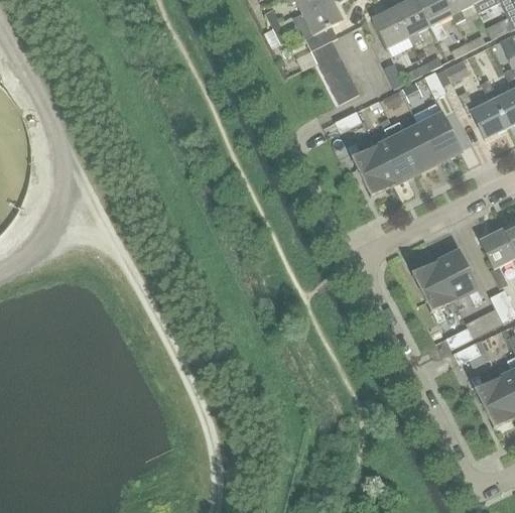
[(332,0),(288,0),(291,5),(296,2),(302,14),(332,0)]
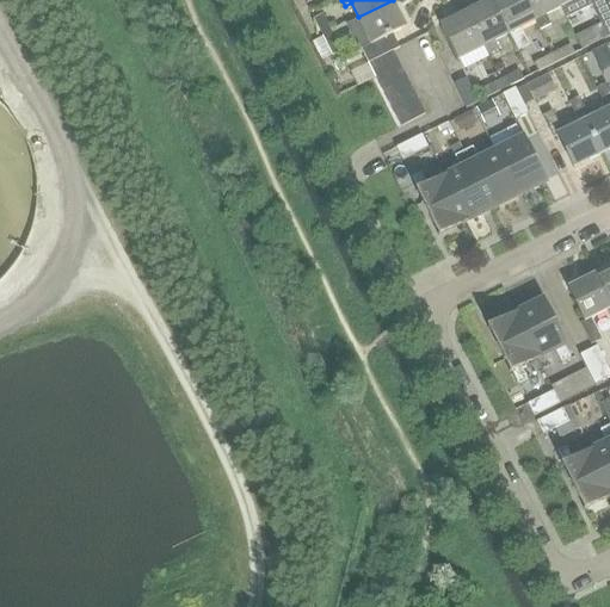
[(400,45),(393,32),(406,25),(393,0),(358,17),(358,18),(351,22),(363,45),(362,47),(368,60),(369,60),(393,48),(394,49),(400,45)]
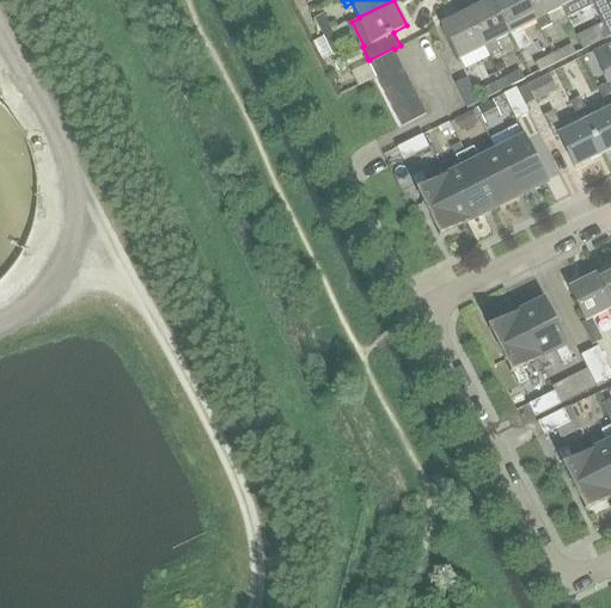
[(511,31),(495,0),(487,0),(469,10),(486,44),(490,53),(501,47),(498,38),(511,31)]
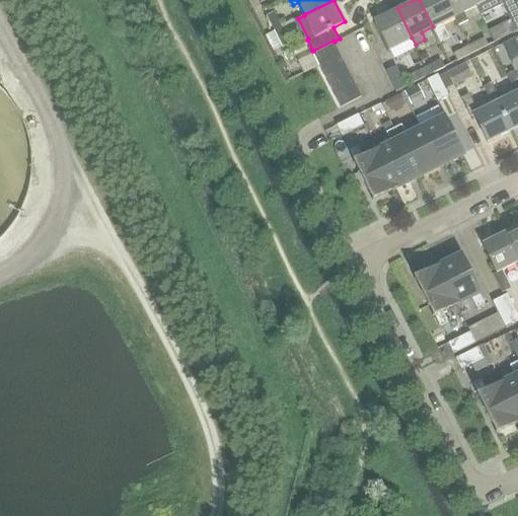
[(455,15),(447,0),(420,0),(433,26),(440,41),(450,35),(443,21),(455,15)]
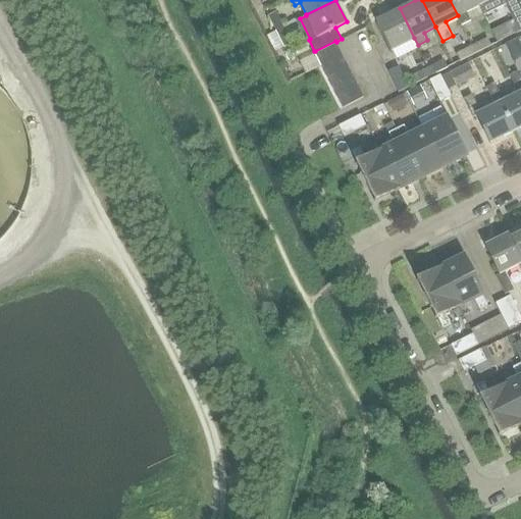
[(479,4),(477,0),(450,0),(458,15),(461,23),(470,18),(467,11),(479,4)]
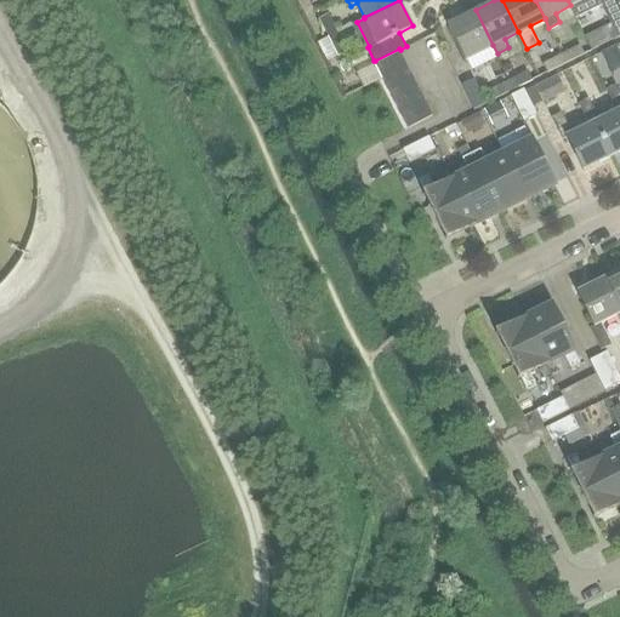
[(601,0),(618,34),(619,33),(619,5),(618,3),(619,3),(619,0),(568,0),(570,5),(580,0),(601,0)]
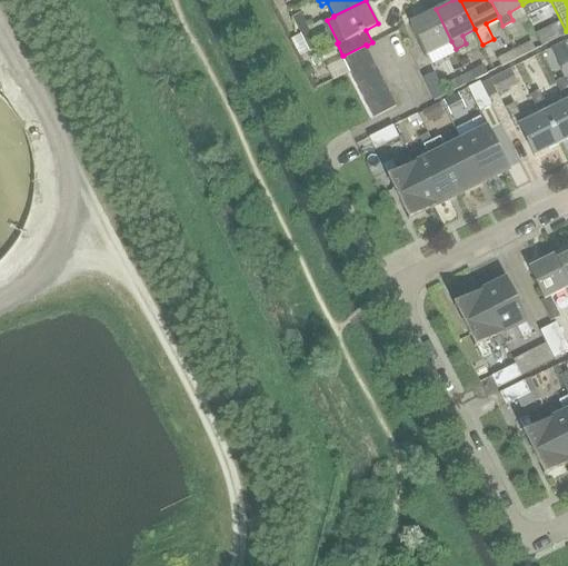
[(451,41),(436,9),(410,22),(427,53),(451,41)]
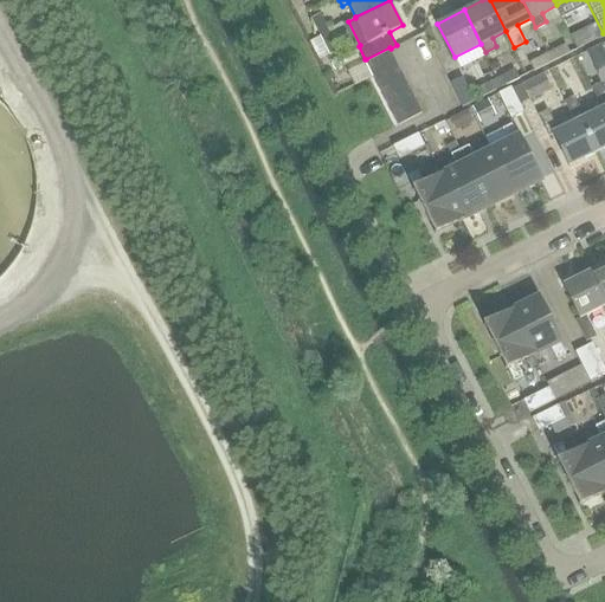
[(322,13),(313,17),(322,36),(330,31),(322,13)]
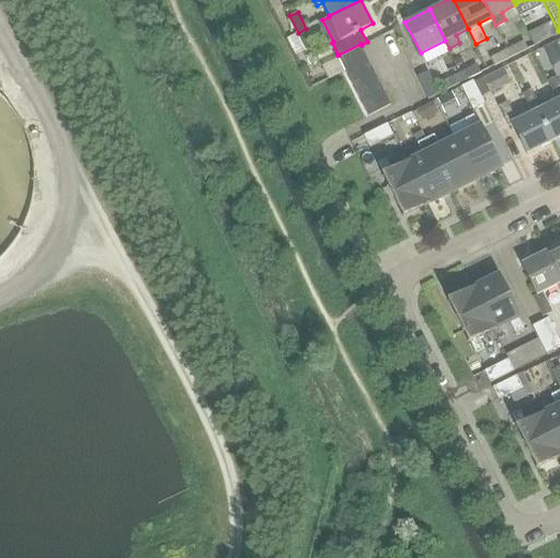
[(306,29),(298,33),(306,49),(315,45),(306,29)]
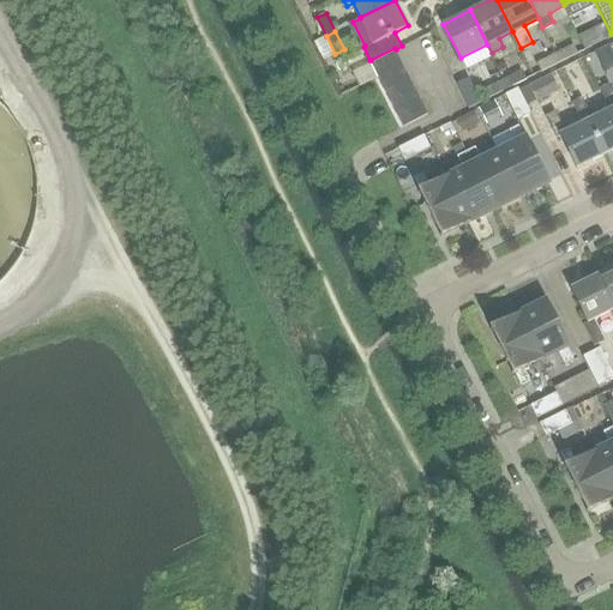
[(577,48),(574,40),(554,49),(559,58),(577,48)]
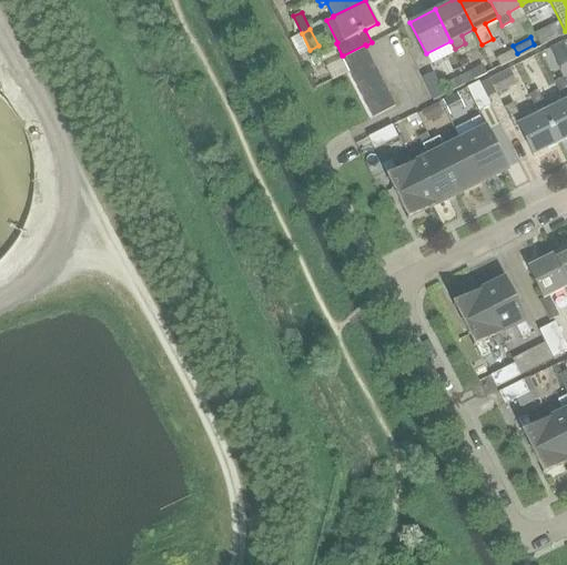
[(558,61),(566,57),(566,46),(564,40),(552,46),(558,61)]
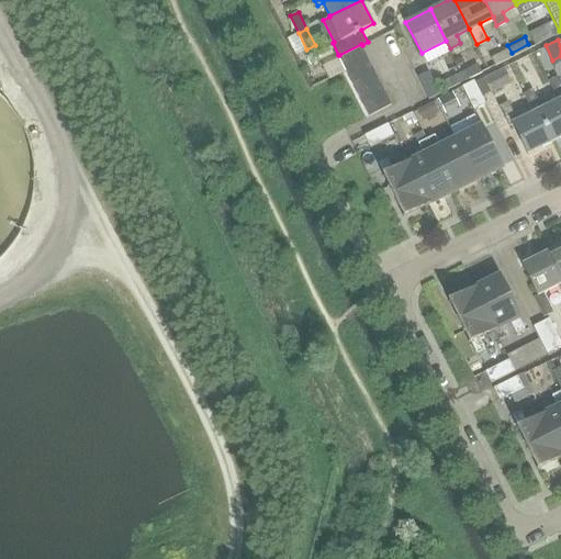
[(362,45),(361,44),(339,55),(345,67),(368,56),(362,45)]
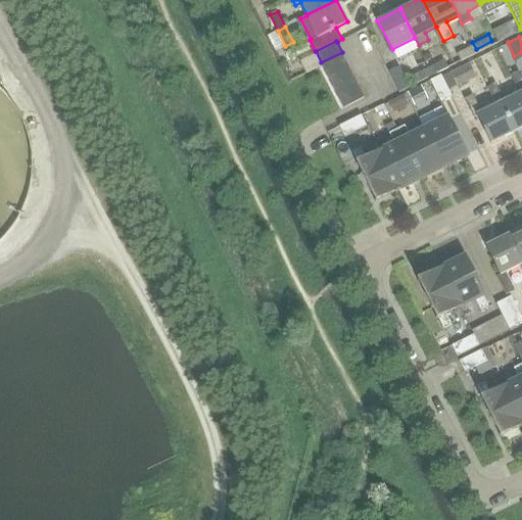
[(476,49),(472,42),(457,50),(460,57),(476,49)]
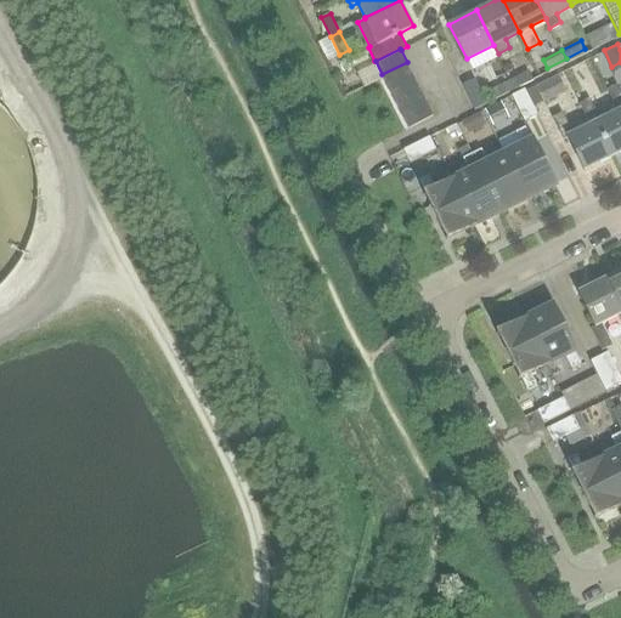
[(413,75),(407,62),(382,74),(389,88),(413,75)]
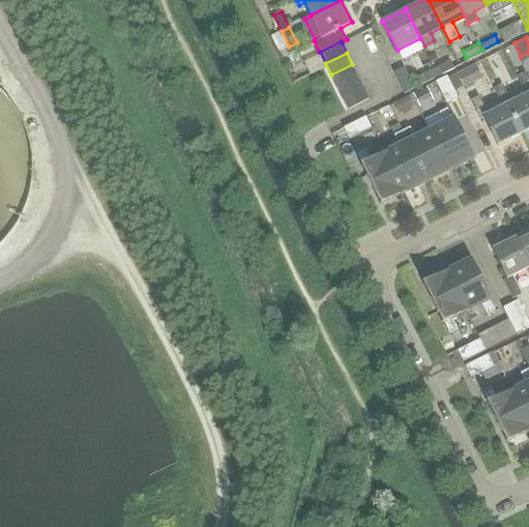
[(435,65),(439,72),(454,64),(450,57),(435,65)]
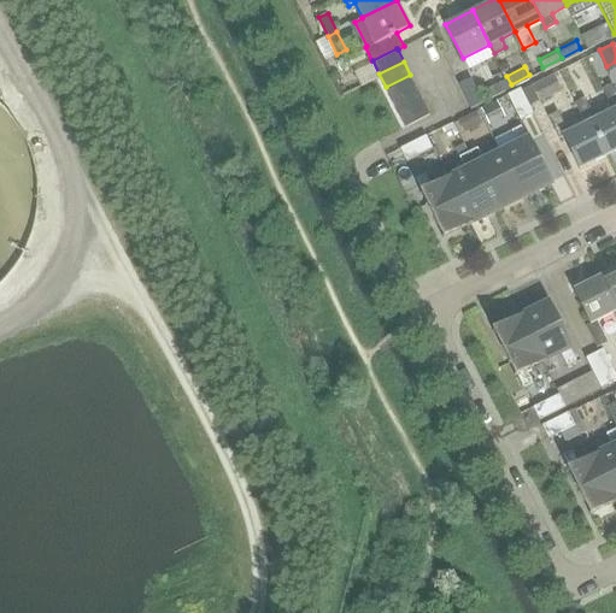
[(533,83),(541,99),(563,88),(555,72),(533,83)]
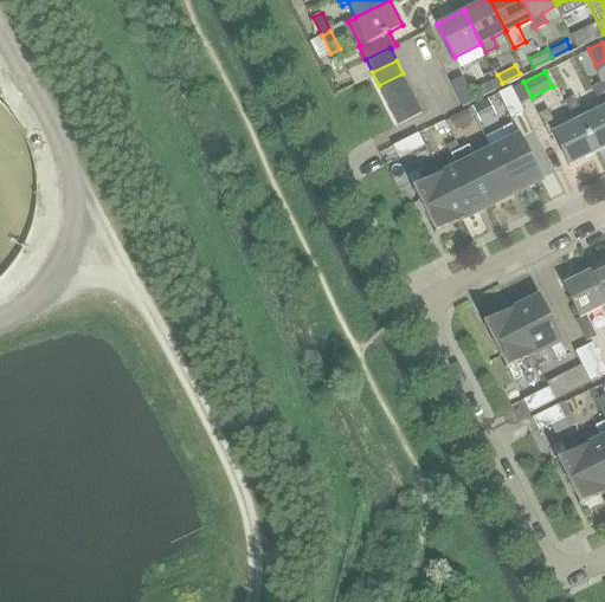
[(410,85),(403,73),(379,85),(385,97),(410,85)]
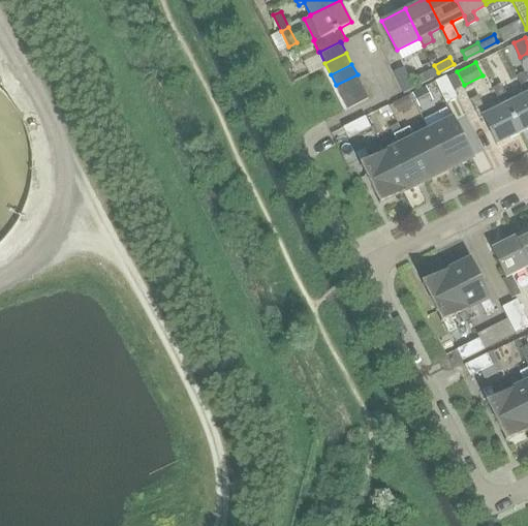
[(438,72),(434,65),(418,73),(422,81),(438,72)]
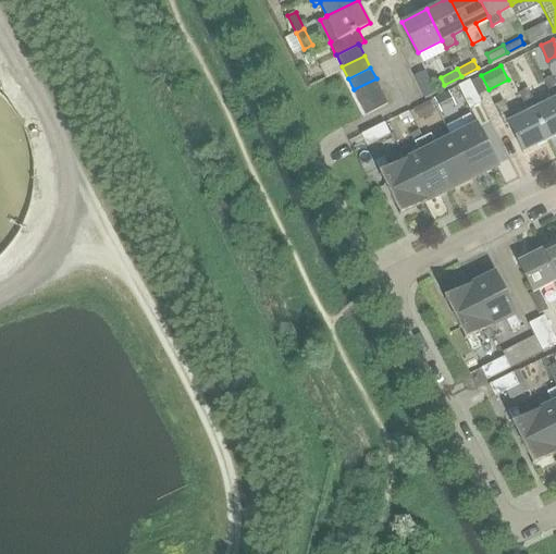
[(436,89),(427,70),(416,75),(425,95),(436,89)]
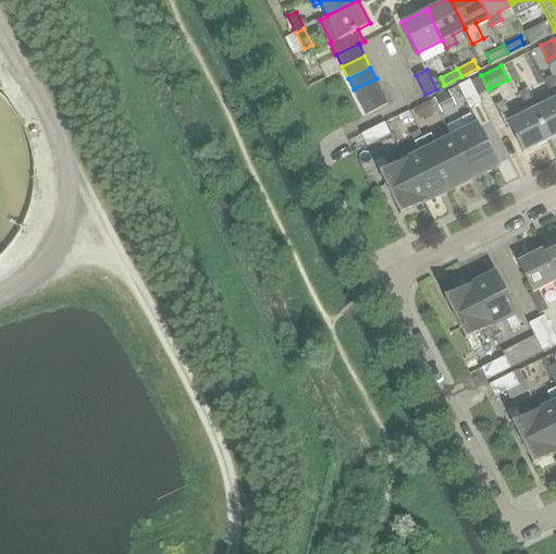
[(543,78),(553,98),(555,97),(555,81),(553,74),(543,78)]
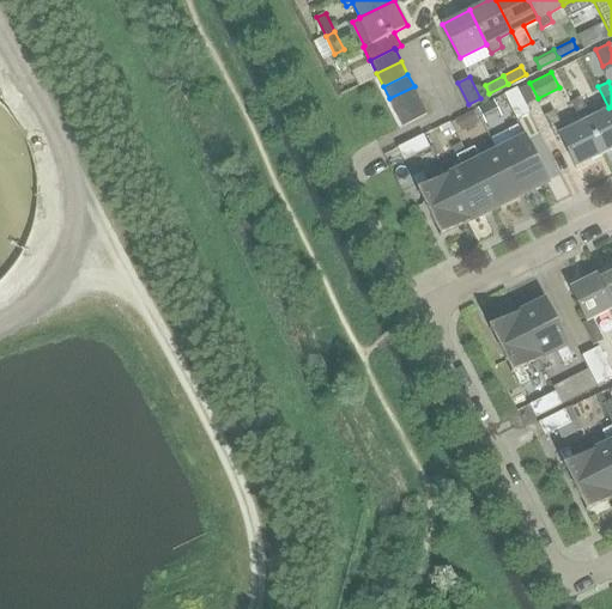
[(420,98),(414,86),(389,98),(395,111),(420,98)]
